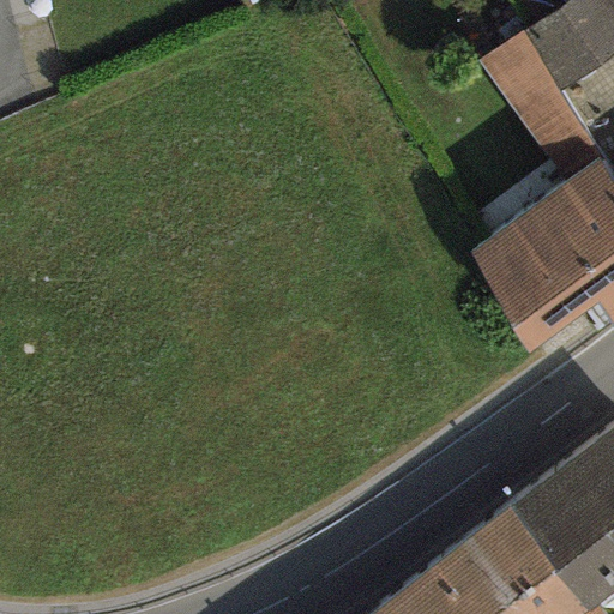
[(613,6),(609,0),(566,0),(519,31),(559,90),(613,52),(613,6)]
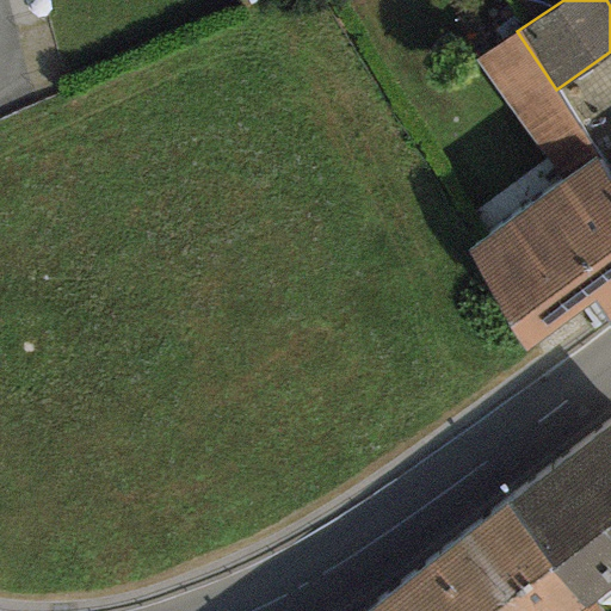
[(556,90),(517,31),(476,59),(560,183),(600,155),(556,90)]
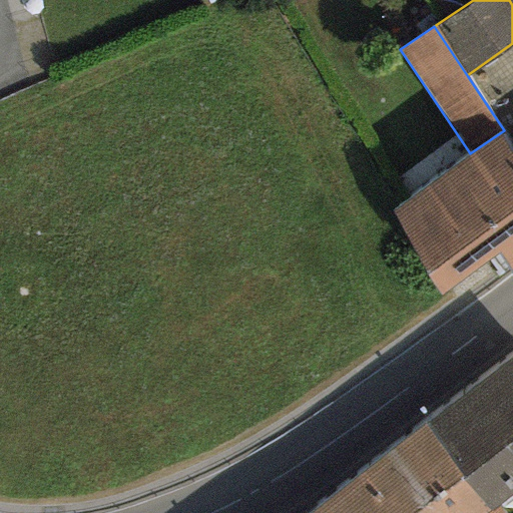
[(512,276),(512,156),(511,153),(504,130),(470,153),(390,209),(437,302),(500,252),(512,276)]
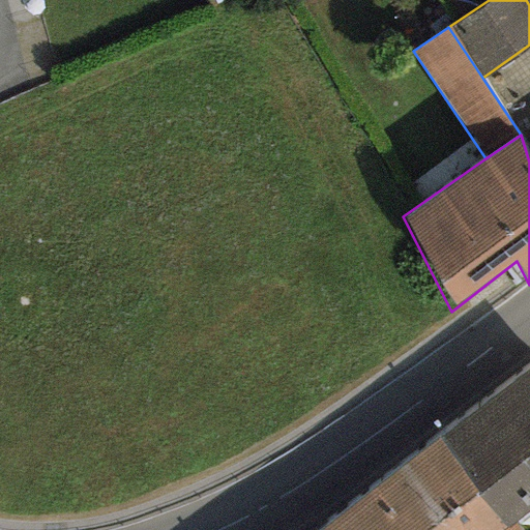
[(529,366),(437,440),(503,528),(516,522),(529,511),(529,366)]
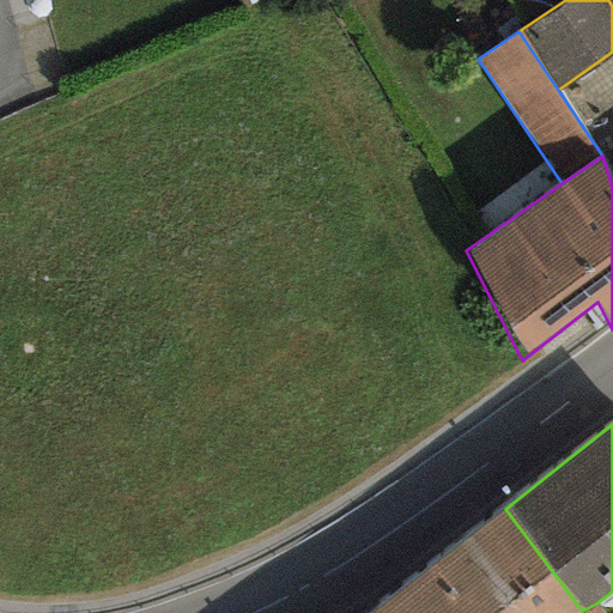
[(582,611),(505,509),(372,612),(604,612),(596,604),(582,611)]
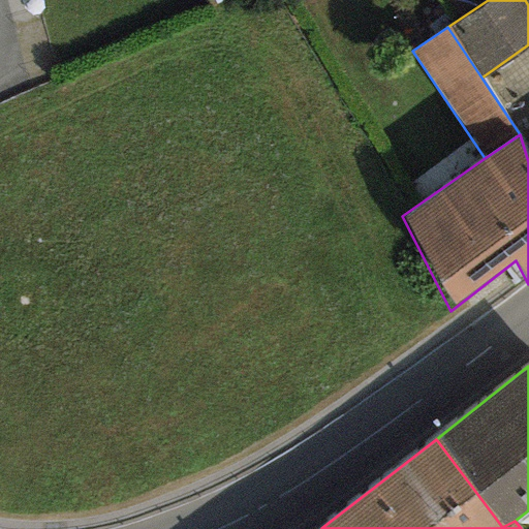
All buildings are outlined.
